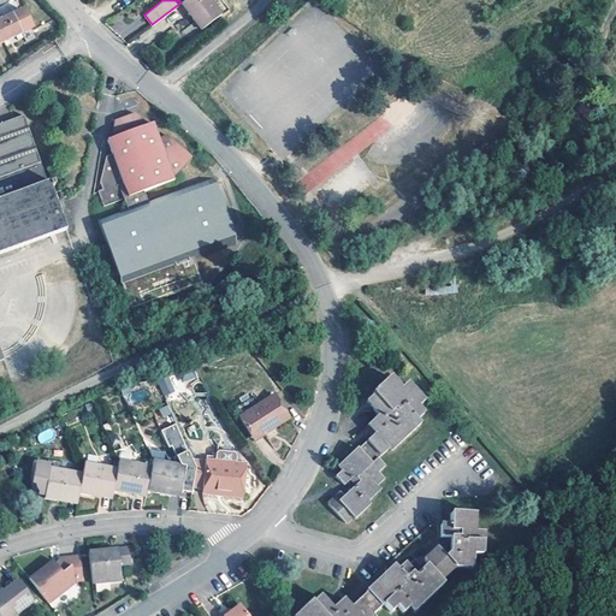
[(211,0),(182,0),(181,3),(201,29),(221,12),(211,0)]
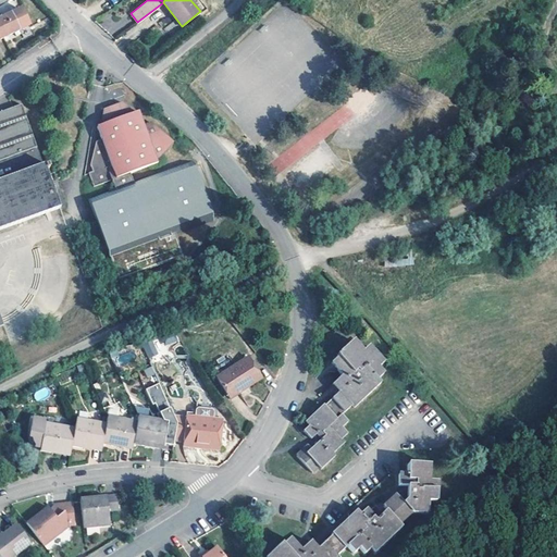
[(0,19),(0,34),(2,39),(28,26),(20,9),(0,19)]
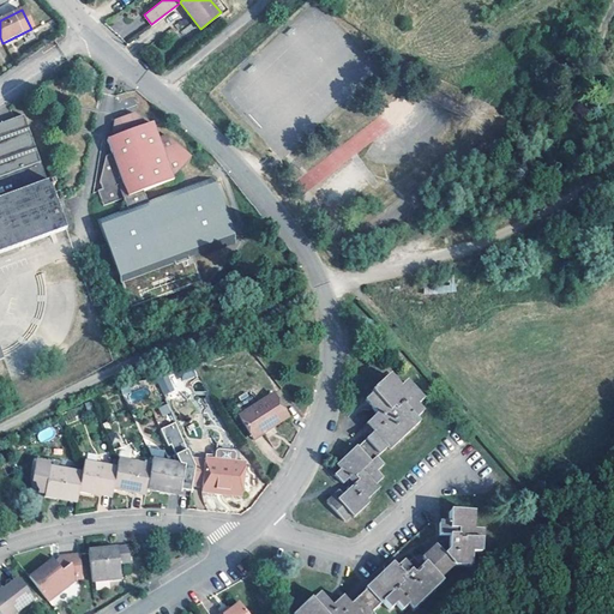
[(142,120),(127,112),(107,119),(101,136),(96,137),(101,152),(95,154),(95,179),(97,186),(92,188),(97,204),(119,197),(122,210),(94,220),(126,309),(200,283),(193,263),(234,248),(208,179),(143,202),(139,188),(169,178),(168,174),(187,154),(162,130),(152,133),(146,119),(142,120)]
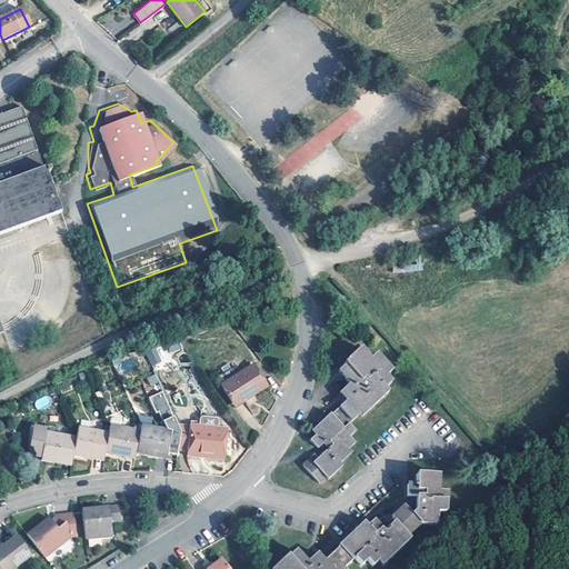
[(0,235),(59,215),(19,108),(0,115),(0,235)]
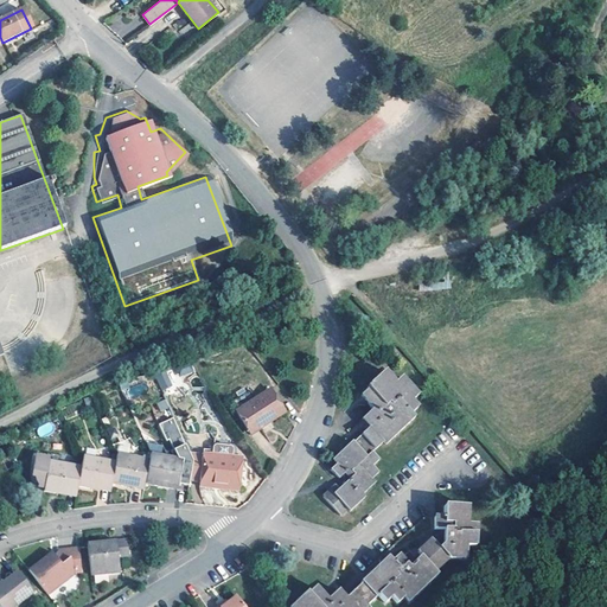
[(377,115),(291,178),(300,191),(387,128),(377,115)]
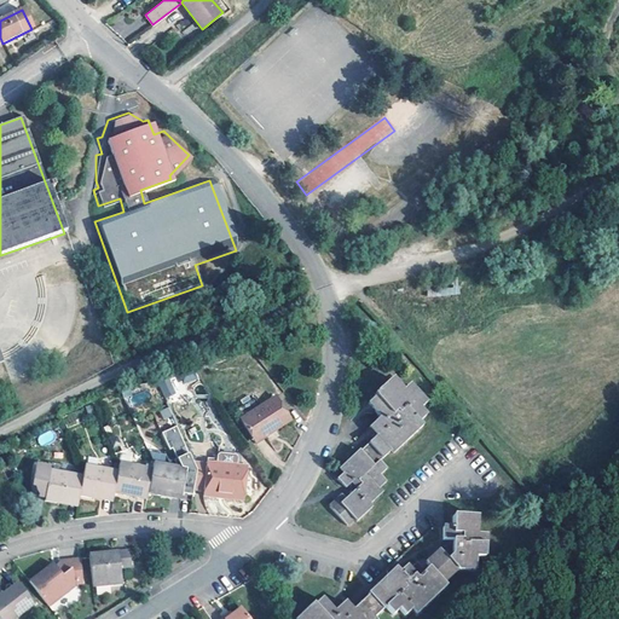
[(183,375),(185,383),(197,380),(195,372),(183,375)]
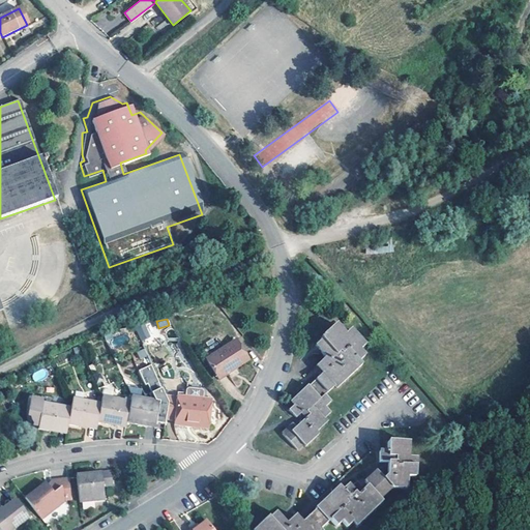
[(343,330),(331,320),(318,334),(320,336),(314,343),(325,354),(321,357),(328,364),(323,370),(310,385),(308,383),(294,400),(297,403),(292,408),(300,416),(303,413),(306,410),(311,414),(307,417),(297,429),(293,425),(284,434),(298,449),(306,443),(310,444),(320,433),(319,431),(329,419),(325,416),(331,409),(326,404),(331,398),(326,391),(335,382),(339,385),(361,359),(358,357),(364,350),(359,346),(362,341),(347,326),(343,330)]
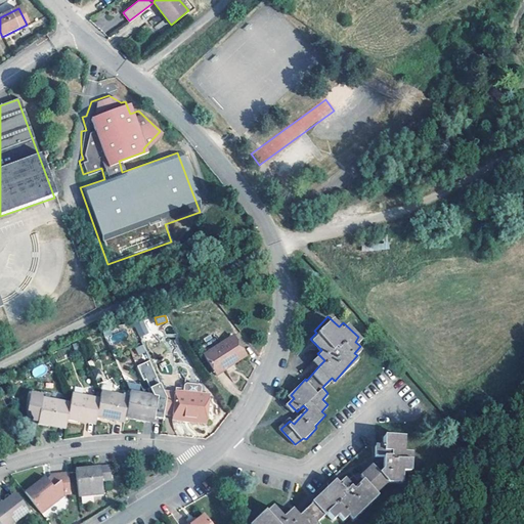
[(143,319),(134,323),(139,337),(148,334),(143,319)]
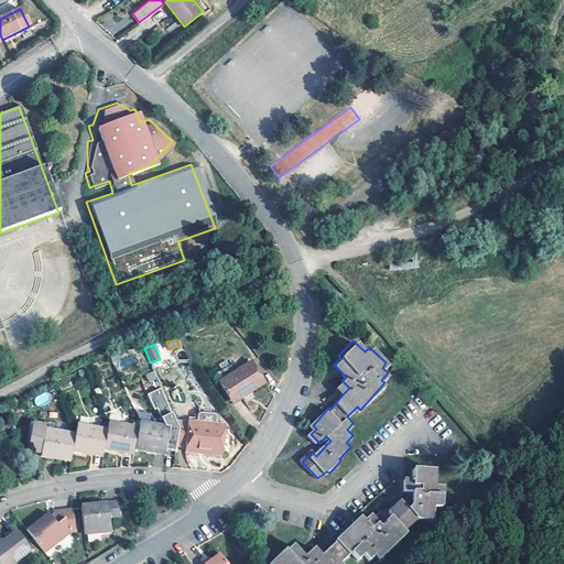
[(230,400),(242,392),(245,394),(262,381),(248,360),(217,381),(230,400)]
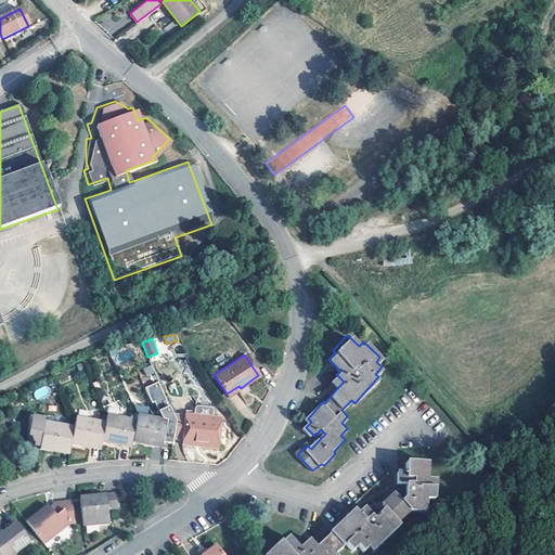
[(143,368),(146,376),(155,374),(153,365),(143,368)]
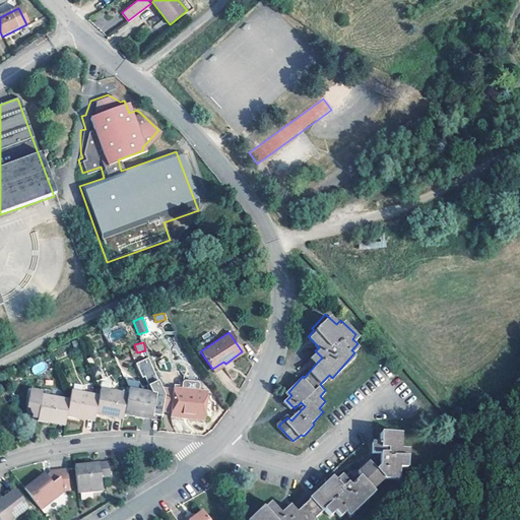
[(322,358),(315,350),(310,355),(317,363),(322,358)]
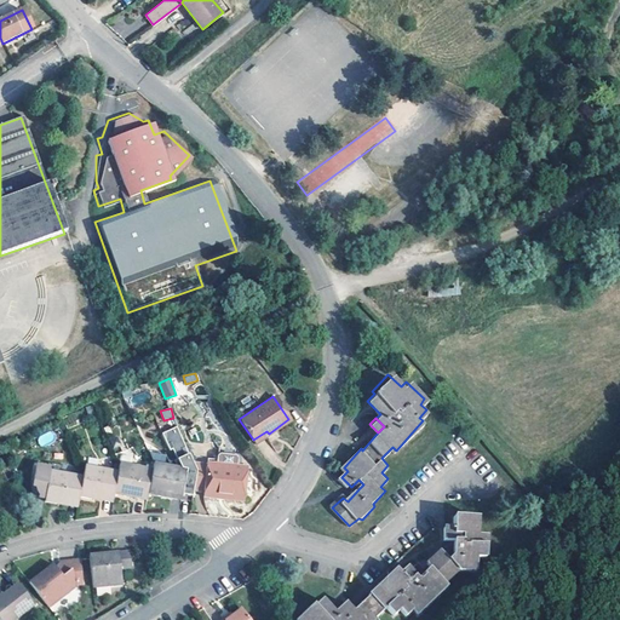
[(177,430),(162,437),(170,454),(172,453),(177,463),(174,464),(177,471),(187,474),(182,498),(191,499),(194,491),(196,475),(177,430)]
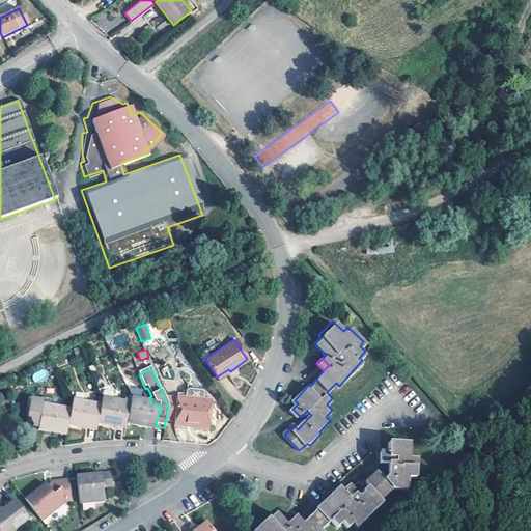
[(228,369),(217,376),(219,381),(230,372),(230,371),(228,369)]
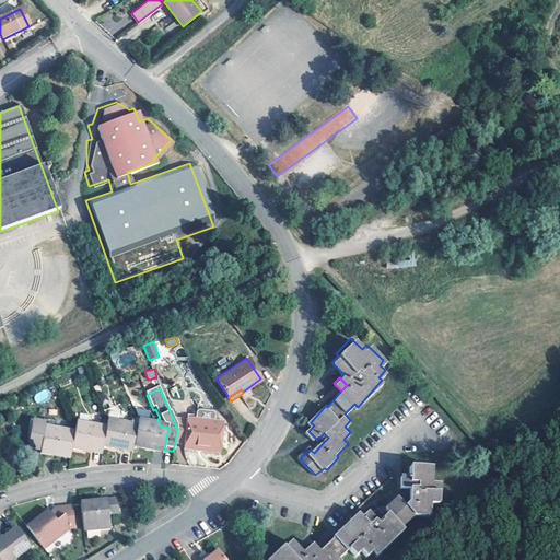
[(36,403),(49,398),(47,391),(34,395),(36,403)]
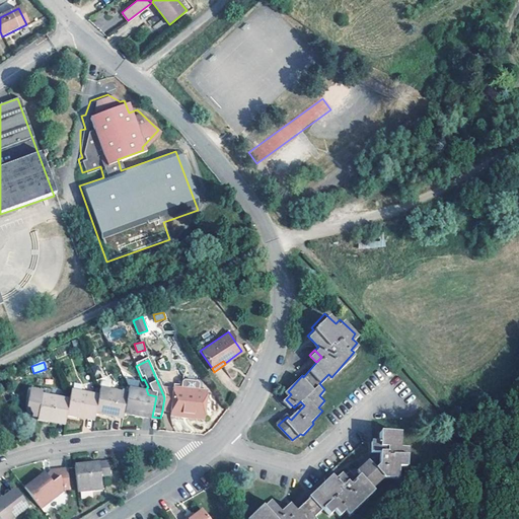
[(197,382),(181,381),(181,384),(181,388),(172,388),(171,412),(197,414),(197,418),(205,418),(207,390),(197,389),(197,382)]
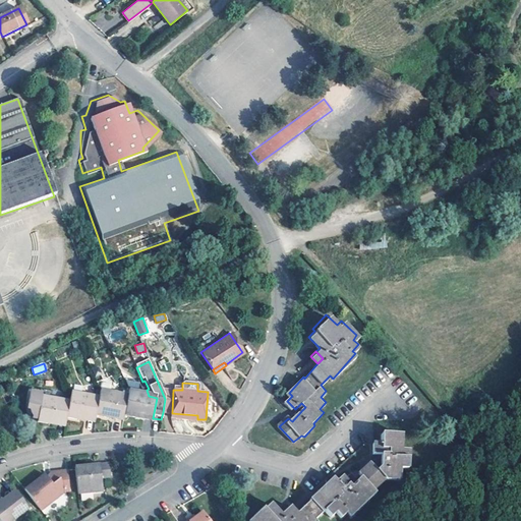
[(173,390),(167,390),(165,399),(163,412),(172,413),(173,390)]
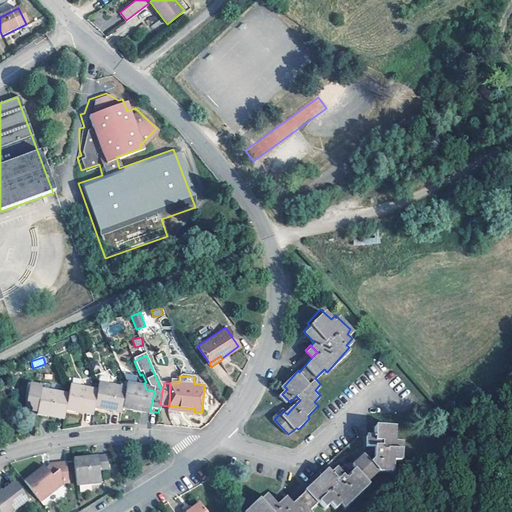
[(40,385),(40,388),(39,392),(41,393),(42,392),(51,393),(52,387),(40,385)]
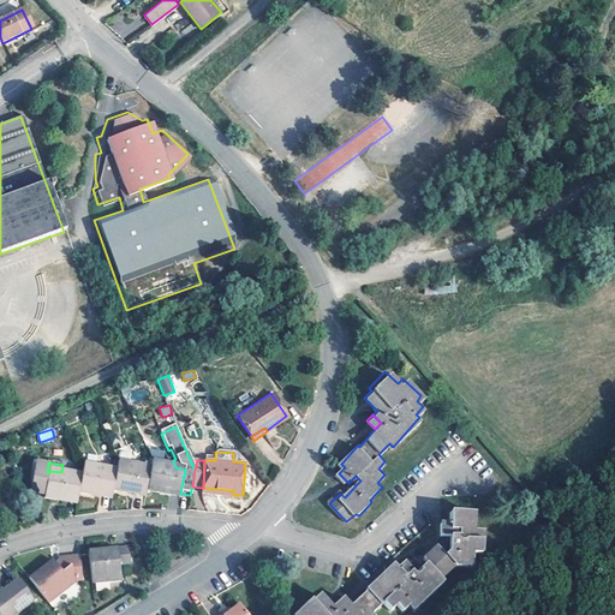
[(46,495),(49,472),(47,471),(48,466),(36,464),(35,472),(34,477),(35,482),(36,487),(37,489),(40,490),(40,495),(41,495),(46,495)]
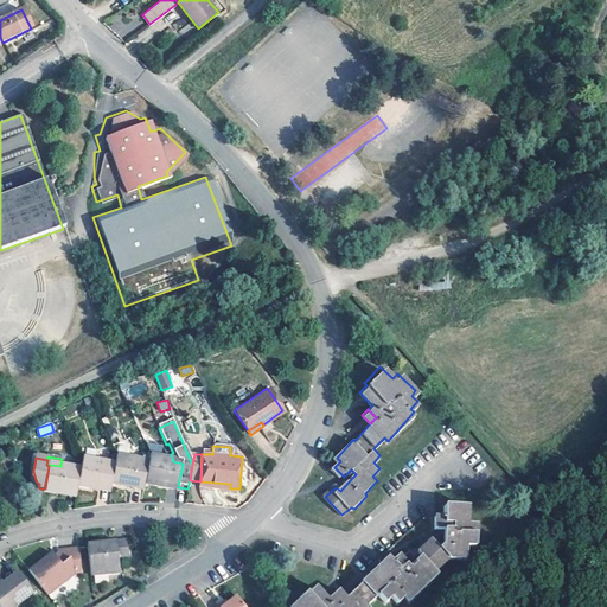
[(116,458),(115,465),(112,487),(125,490),(126,484),(145,487),(148,464),(116,458)]
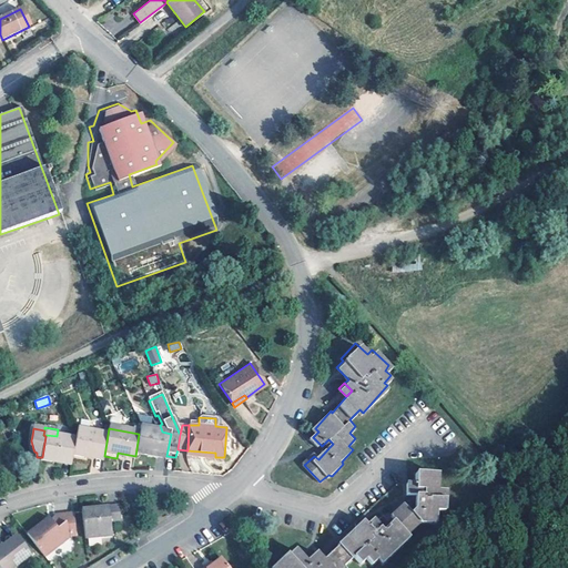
[(139,434),(135,456),(149,458),(150,453),(166,456),(171,434),(162,432),(141,428),(139,434)]
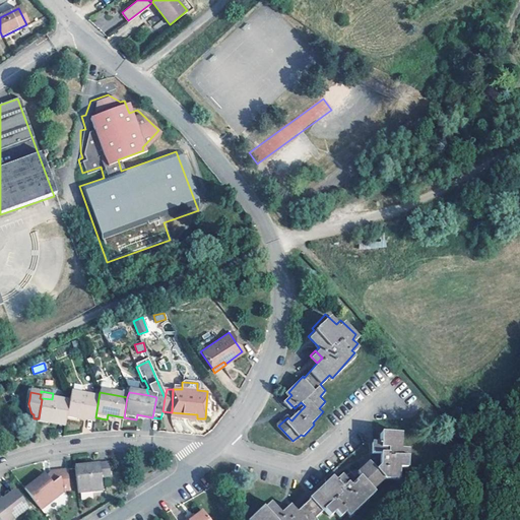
[(69,402),(67,419),(78,421),(79,416),(94,419),(95,417),(99,398),(71,393),(69,402)]
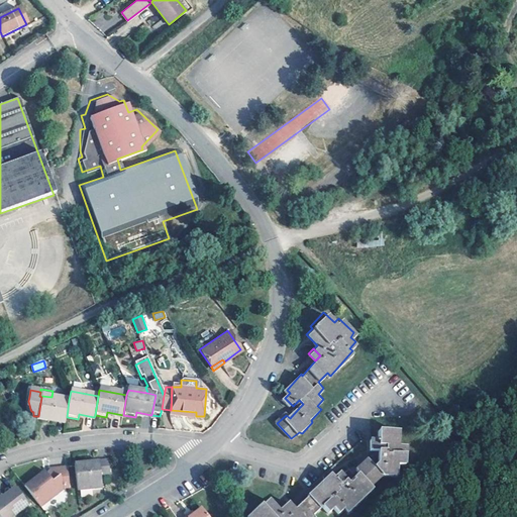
[(42,396),(41,397),(38,416),(37,420),(49,423),(50,418),(66,420),(67,417),(69,400),(52,397),(42,396)]
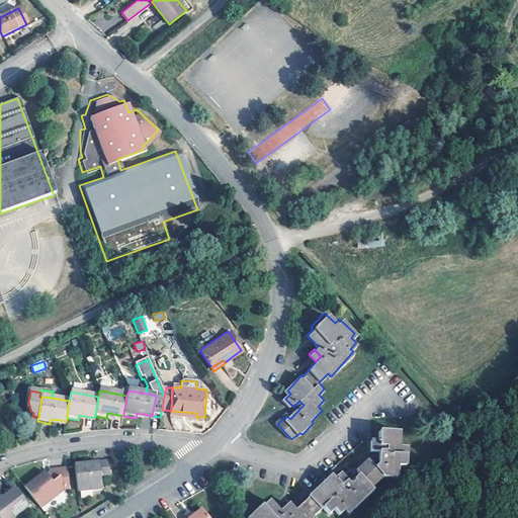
[(328,479),(356,510),(380,486),(378,484),(390,473),(400,472),(400,461),(409,461),(408,443),(401,442),(401,427),(381,426),(379,436),(371,436),(371,439),(372,453),(357,470),(351,476),(347,472),(344,469),(338,477),(334,472),(328,479)]
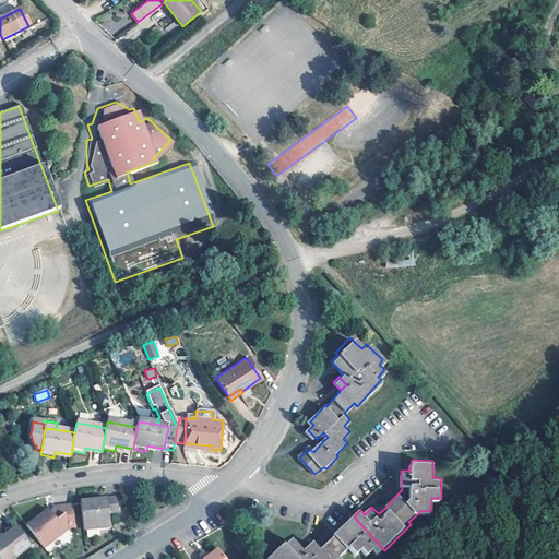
[(121,513),(119,499),(108,500),(109,506),(99,507),(98,501),(82,503),(86,532),(113,528),(111,514),(121,513)]
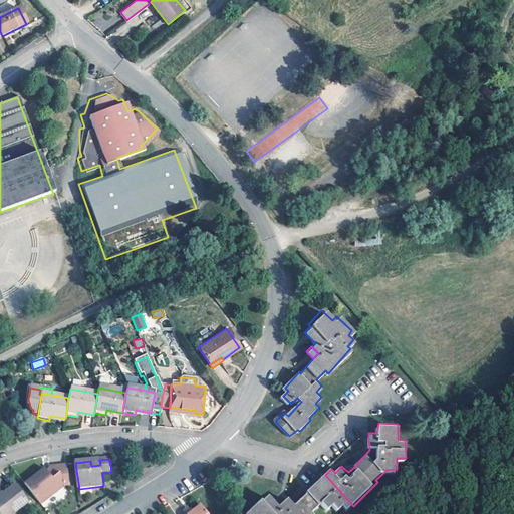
[(354,467),(349,463),(344,469),(348,472),(354,467)]
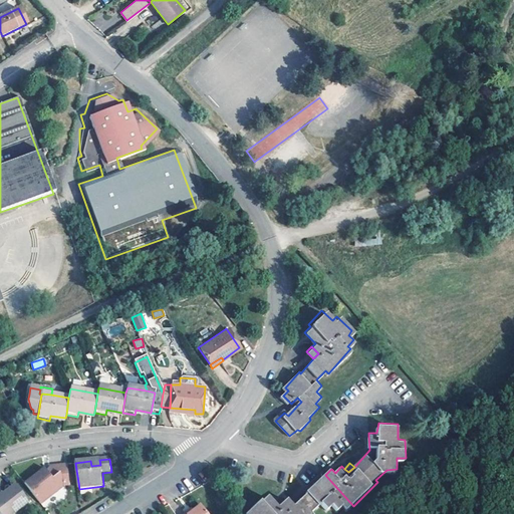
[(49,472),(42,477),(39,474),(26,484),(43,506),(63,491),(62,489),(65,487),(64,485),(71,484),(68,464),(51,468),(52,470),(49,472)]
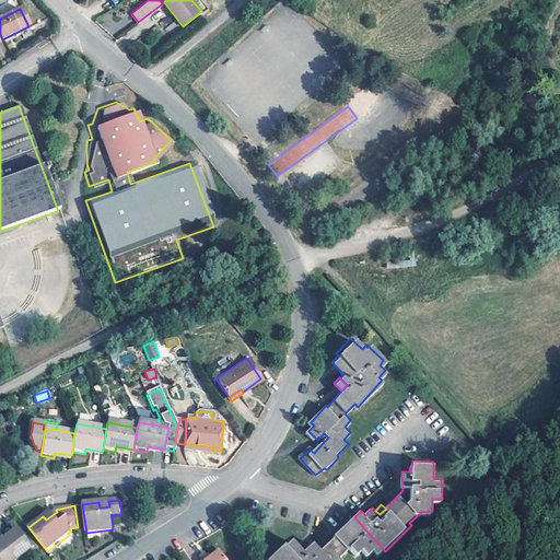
[(384,552),(385,551),(354,517),(336,535),(338,538),(324,550),(317,557),(308,548),(305,550),(294,540),(288,546),(287,545),(272,559),(347,559),(346,559),(356,549),(362,556),(368,550),(373,555),(381,549),(384,552)]
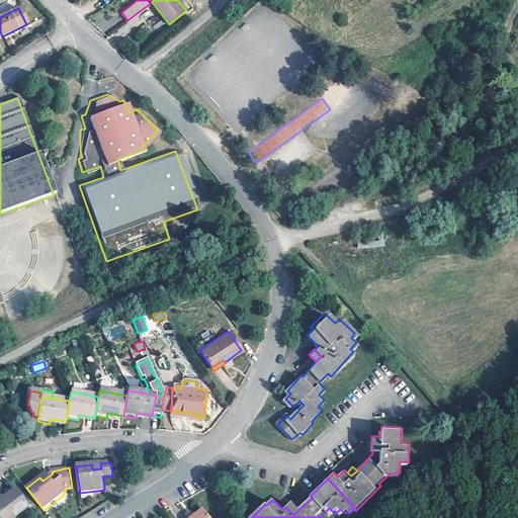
[(0,517),(14,517),(30,506),(17,489),(4,499),(5,500),(0,503),(0,517)]
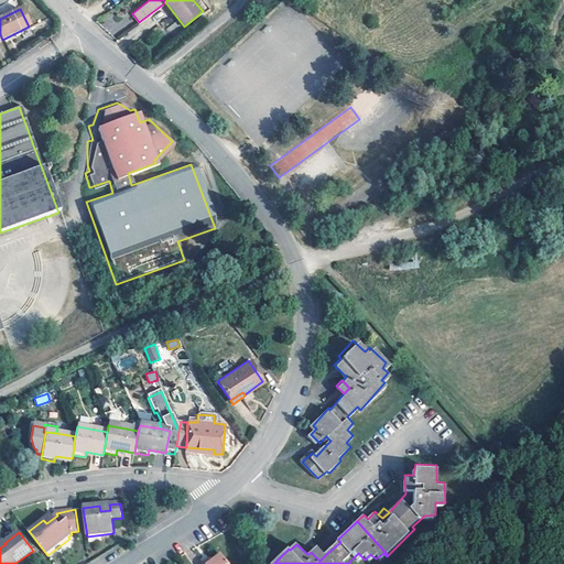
[(326,554),(317,545),(311,552),(320,561),(326,554)]
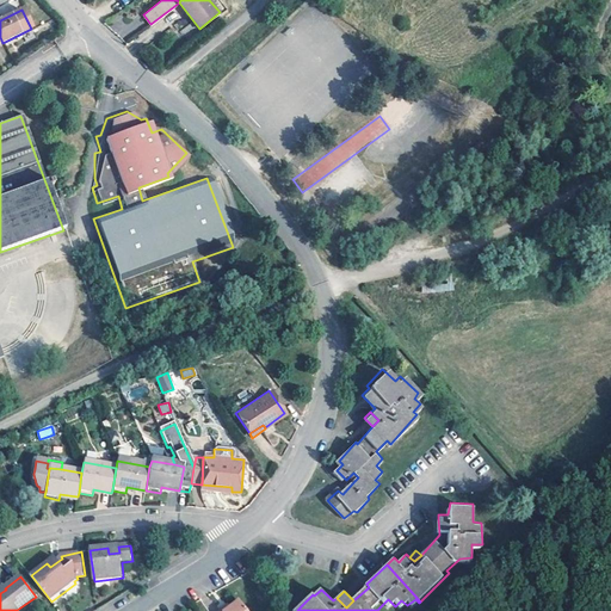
[(215,610),(247,610),(238,598),(229,605),(223,610),(221,606),(215,610)]
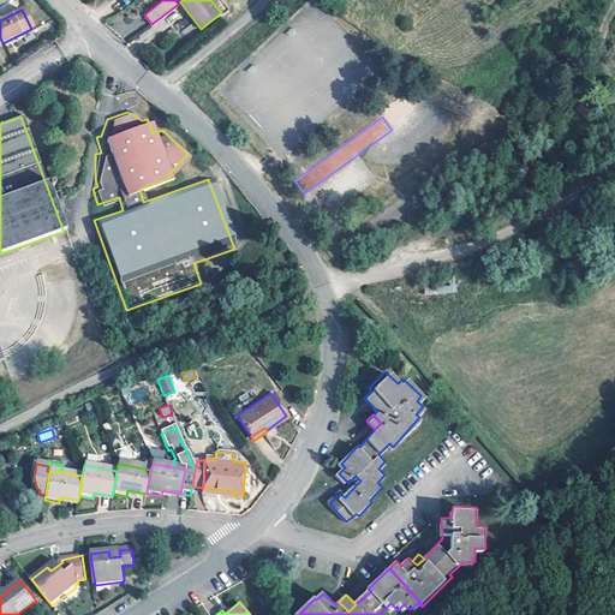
All buildings are outlined.
